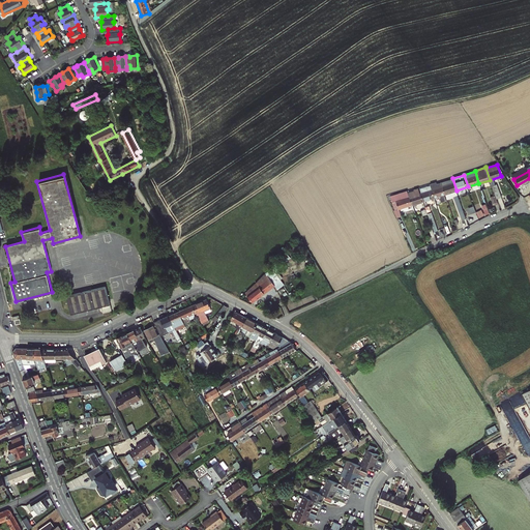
[(452,178),(442,182),(445,194),(457,190),(452,178)]
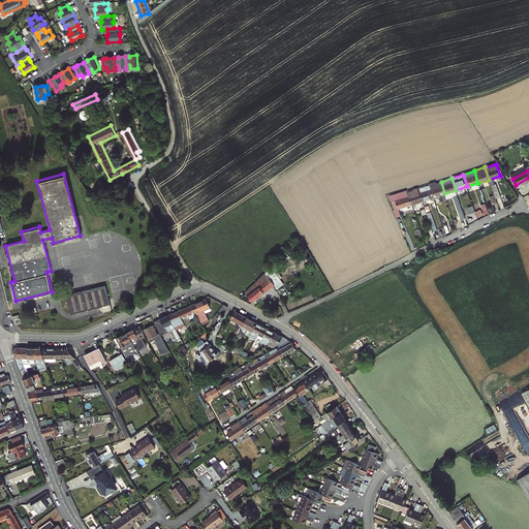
[(441,182),(430,185),(434,197),(444,193),(441,182)]
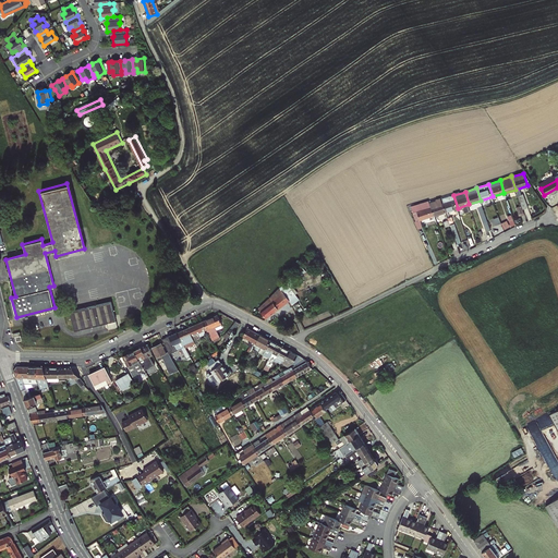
[(523,194),(518,196),(518,198),(519,197),(523,209),(529,207),(523,194)]
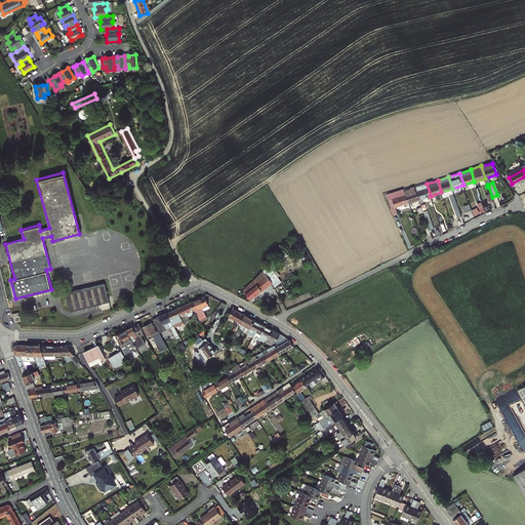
[(427,184),(416,187),(419,199),(431,196),(427,184)]
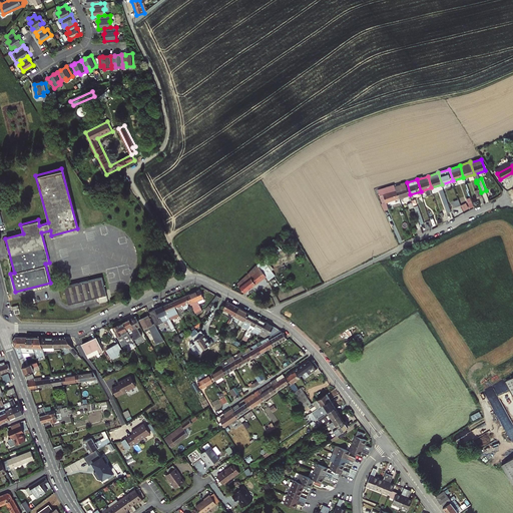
[(410,194),(407,182),(402,184),(403,185),(396,186),(397,190),(400,197),(410,194)]
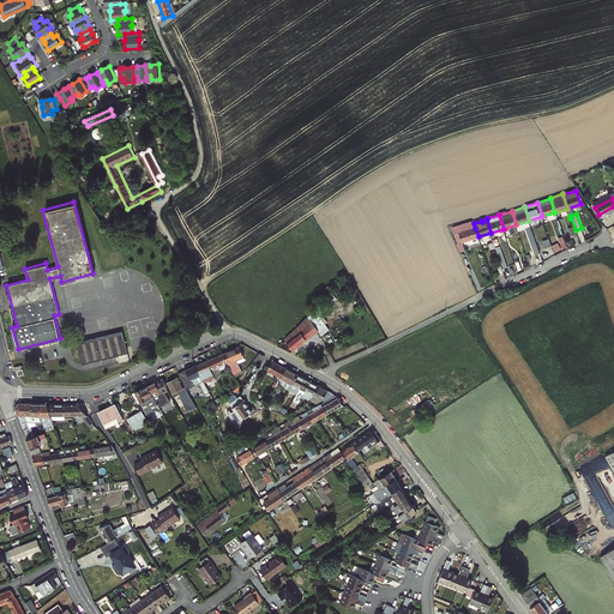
[(479,236),(475,228),(465,230),(463,224),(455,228),(457,234),(456,234),(458,244),(479,236)]
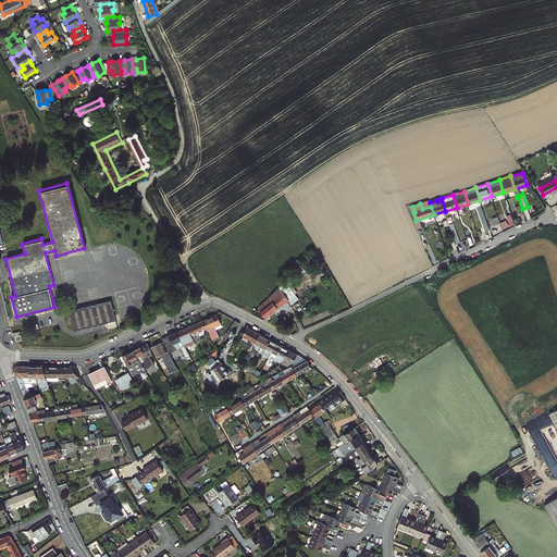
[(506,215),(510,225),(515,223),(510,213),(506,215)]
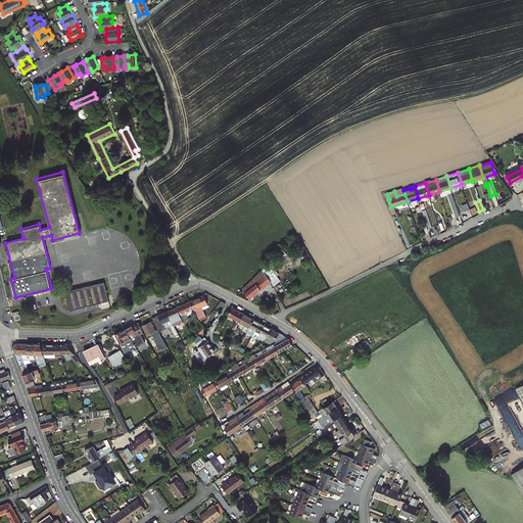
[(424,214),(429,229),(433,228),(428,212),(424,214)]
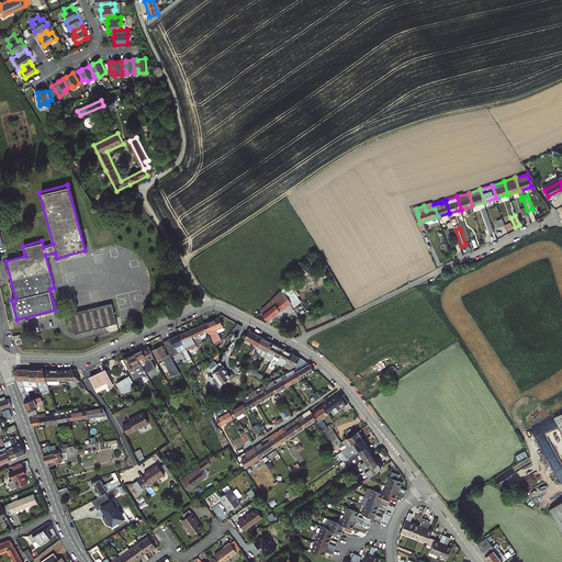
[(301,305),(288,288),(282,292),(289,300),(291,303),(296,310),(301,305)]
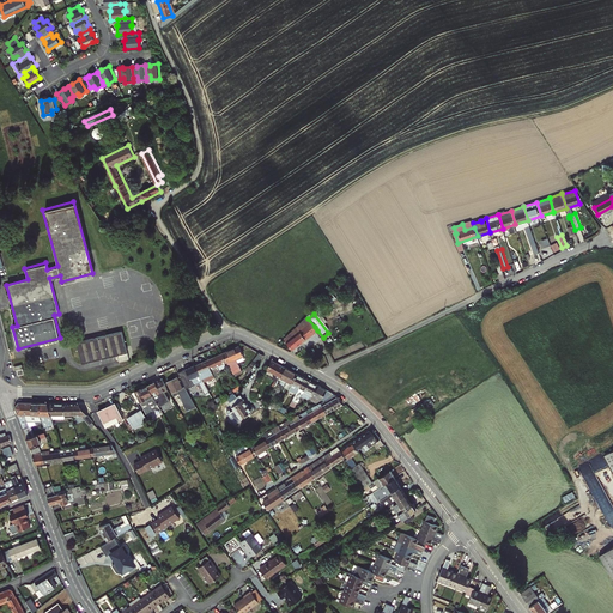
[(298,329),(285,339),(292,349),(317,331),(315,327),(308,319),(298,329)]
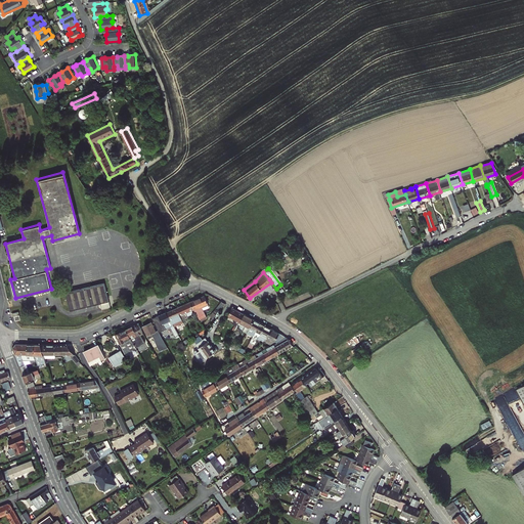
[(102,281),(64,292),(71,310),(107,299),(102,281)]
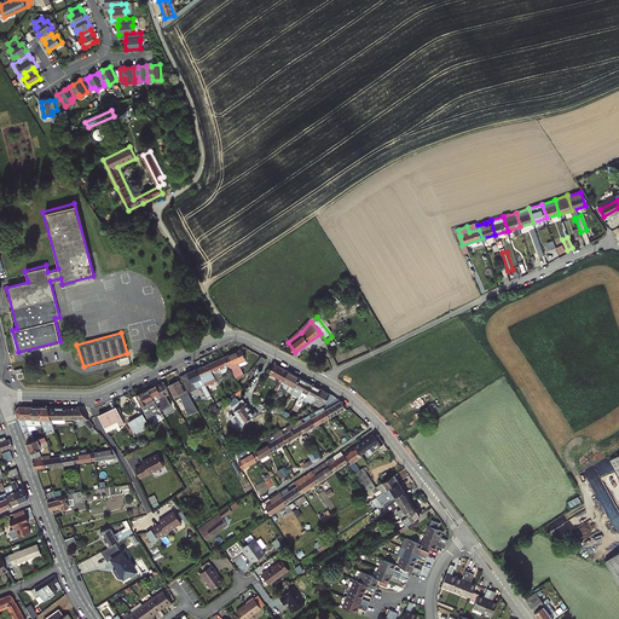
[(236,363),(248,358),(250,357),(247,348),(242,350),(225,357),(231,368),(231,369),(232,368),(237,377),(242,374),(237,365),(236,363)]
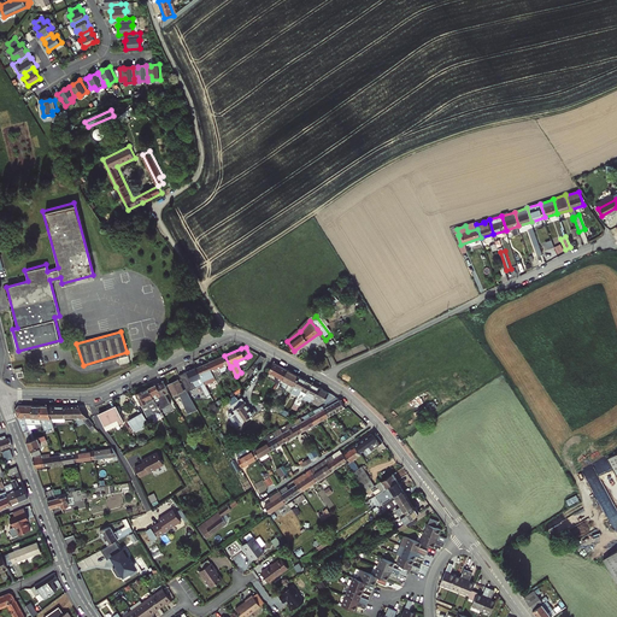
[(219,371),(230,366),(224,356),(209,363),(213,374),(219,371)]
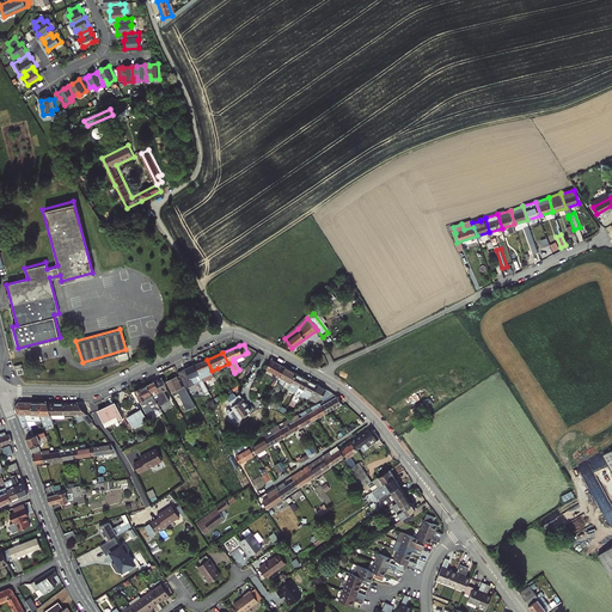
[(257,362),(263,355),(259,353),(254,360),(257,362)]
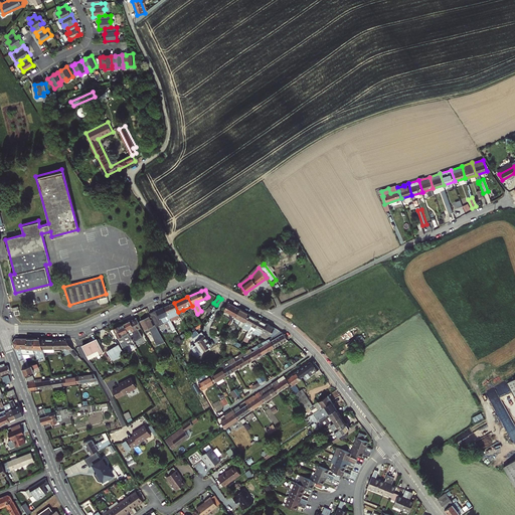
[(174,303),(165,307),(168,314),(172,321),(179,319),(178,316),(180,316),(179,314),(178,312),(174,303)]
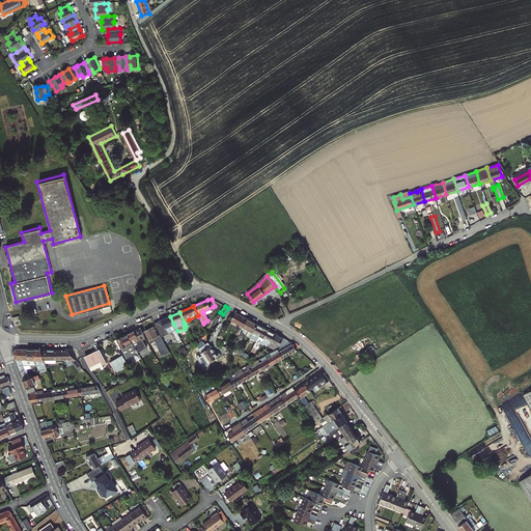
[(235,312),(231,320),(243,327),(247,318),(235,312)]
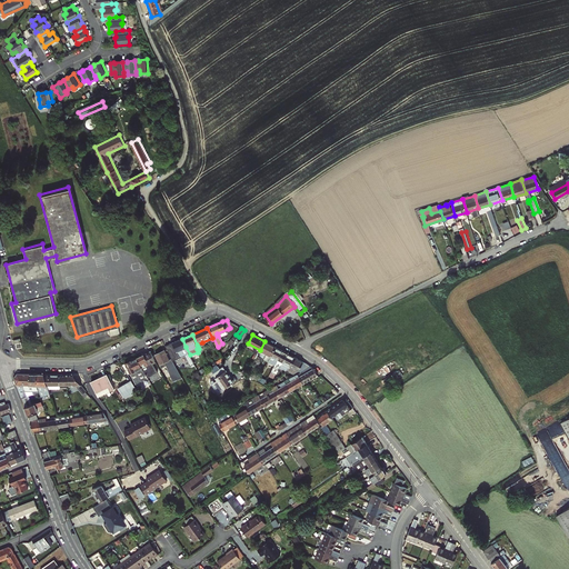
[(22,347),(20,338),(13,340),(15,343),(17,342),(18,348),(22,347)]
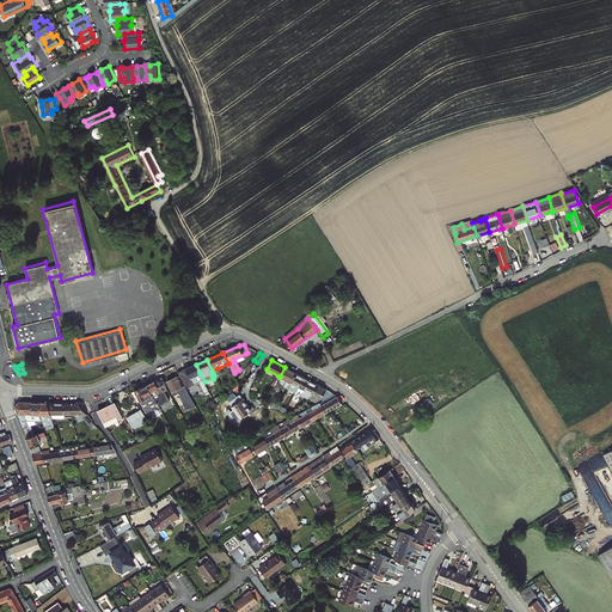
[(208,390),(204,381),(200,373),(196,365),(178,373),(184,384),(187,389),(201,383),(206,391),(208,390)]
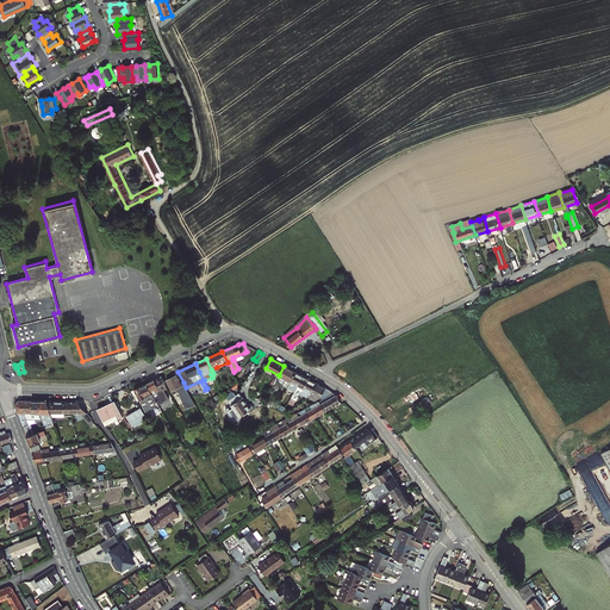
[(297,373),(284,366),(279,375),(277,379),(273,385),(275,386),(278,383),(282,386),(286,380),(291,383),(297,373)]
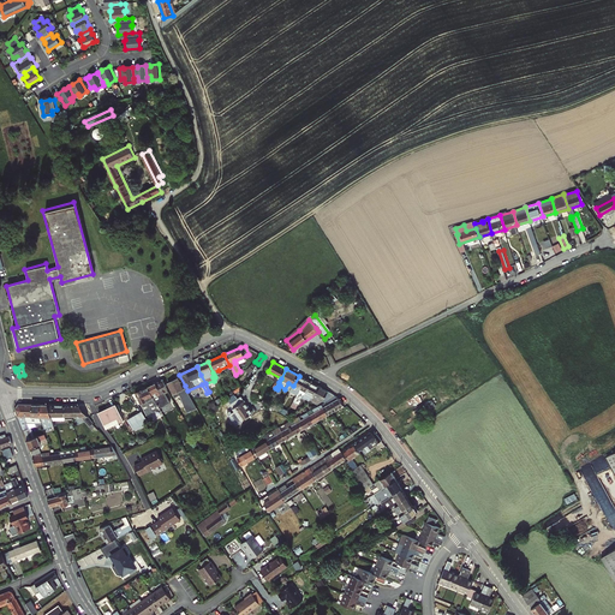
[(304,378),(299,376),(293,386),(292,389),(298,393),(306,380),(304,378)]
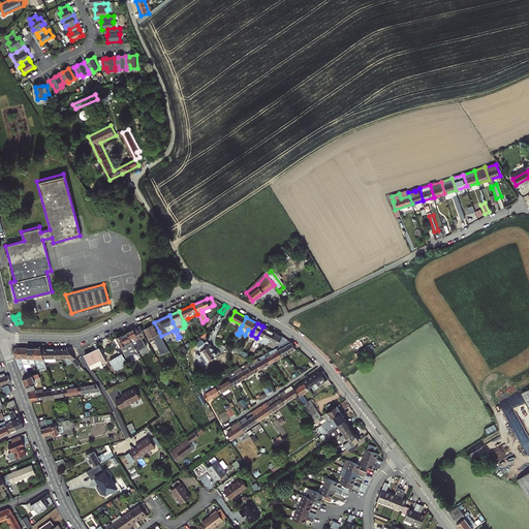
[(153,324),(145,329),(150,342),(155,340),(161,355),(169,351),(159,334),(157,335),(153,324)]
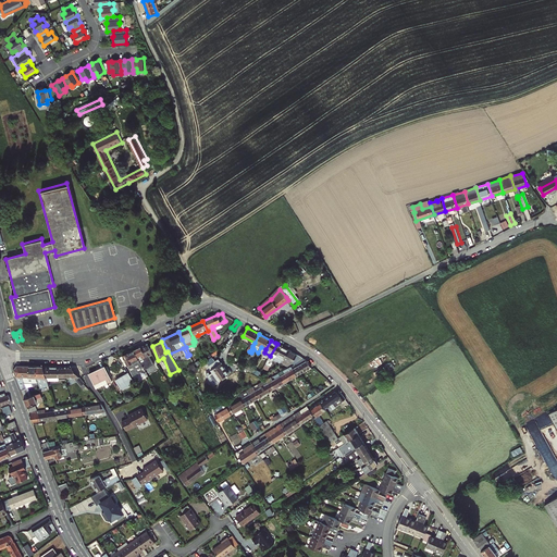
[(143,367),(144,369),(153,364),(149,356),(152,354),(148,344),(134,350),(138,359),(140,363),(143,367)]
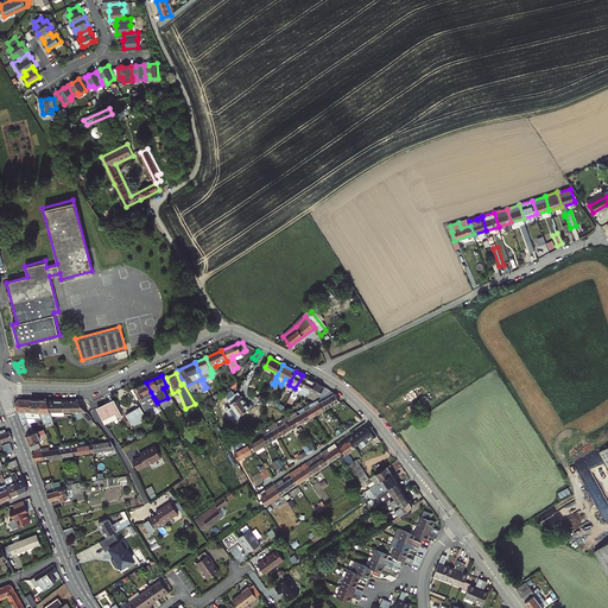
[(308,378),(303,375),(295,388),(293,391),(296,391),(295,393),(289,401),(292,404),(298,394),(308,378)]
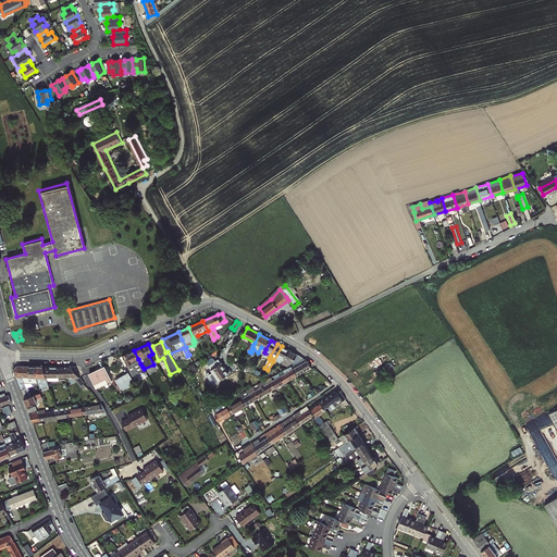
[(286,348),(282,346),(273,361),(269,369),(272,371),(275,367),(279,360),(282,362),(288,350),(286,348)]
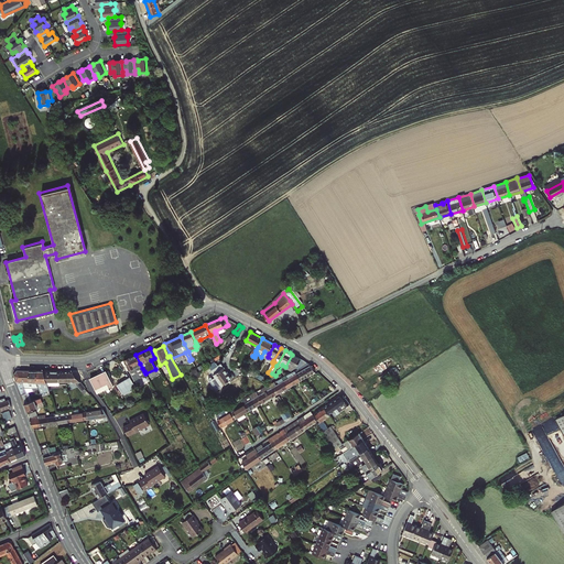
[(140,364),(136,355),(121,361),(131,378),(144,371),(142,368),(140,364)]
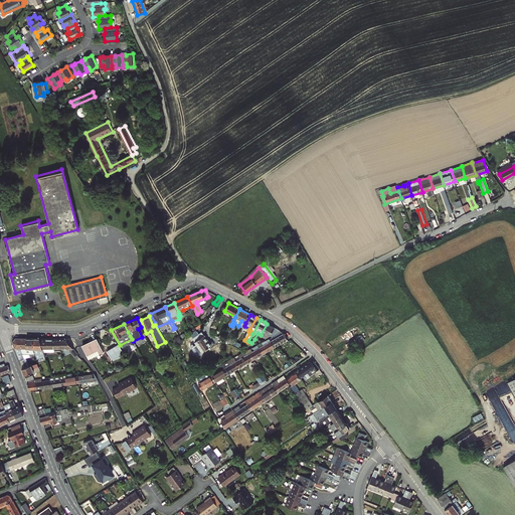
[(278,330),(267,324),(261,335),(268,338),(271,336),(273,337),(274,337),(278,330)]
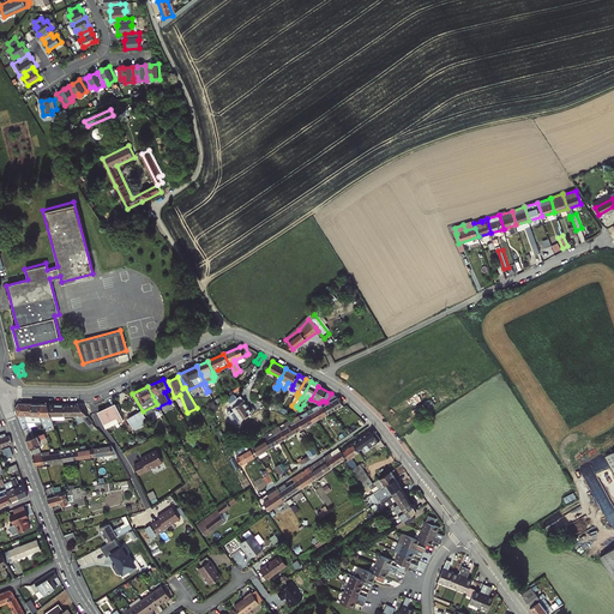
[(326,402),(325,402),(321,404),(327,415),(331,413),(343,405),(339,399),(336,396),(331,393),(326,402)]
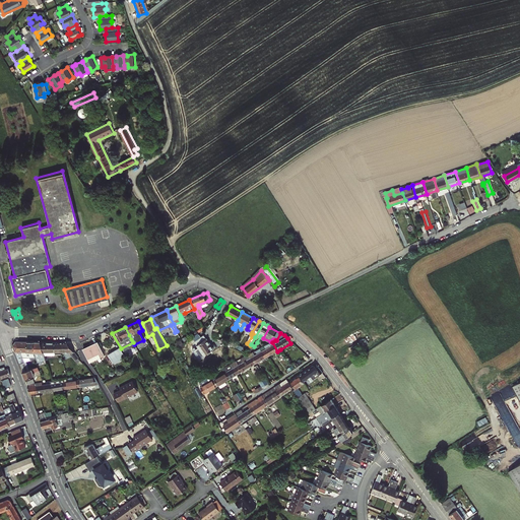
[(205,355),(213,349),(204,335),(201,337),(200,335),(194,339),(192,340),(193,342),(195,341),(205,355)]
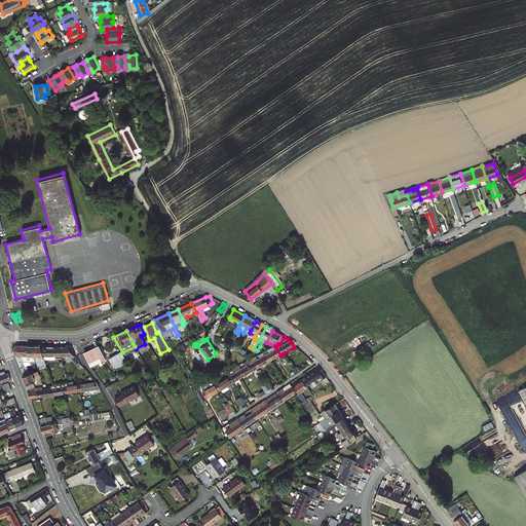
[(20,368),(25,367),(21,355),(27,357),(27,345),(16,345),(13,349),(20,368)]
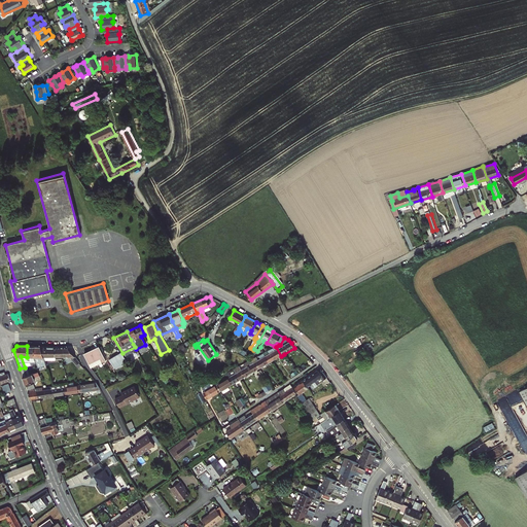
[(31,369),(33,375),(39,372),(38,367),(39,367),(34,357),(34,347),(27,346),(27,357),(31,357),(33,363),(31,364),(33,369),(31,369)]
